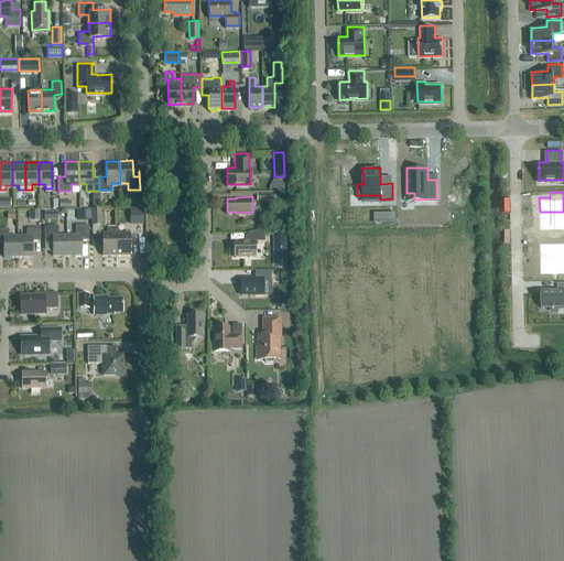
[(91,223),(100,223),(100,206),(91,206),(91,223)]
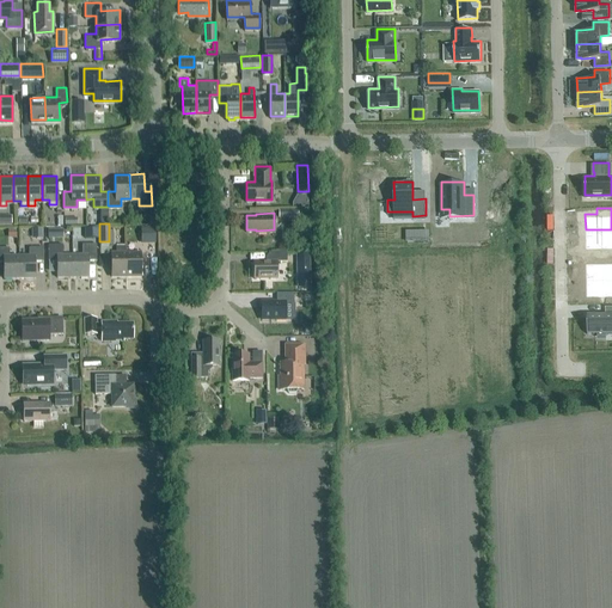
[(141,240),(155,240),(154,225),(140,225),(141,240)]
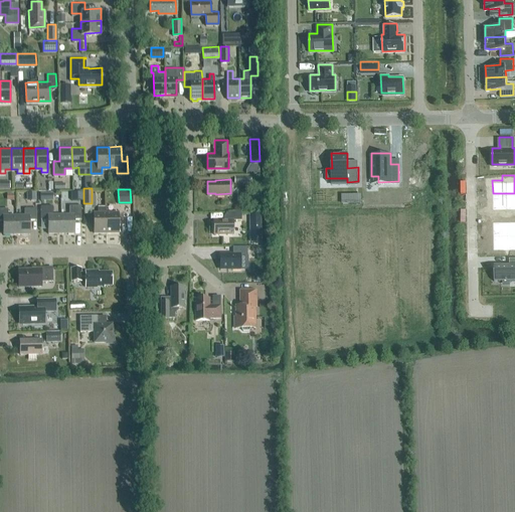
[(36,198),(36,190),(26,190),(26,198),(36,198)]
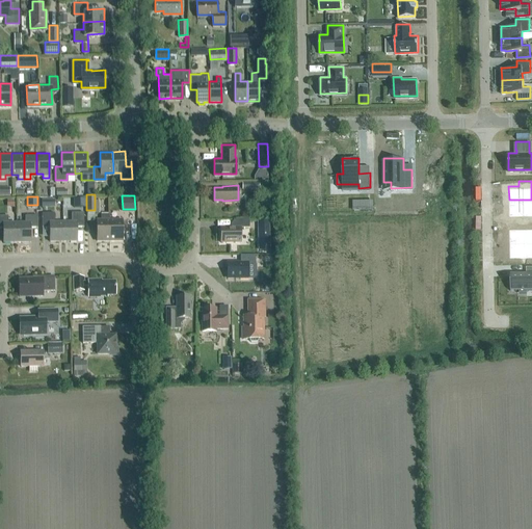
[(509,214),(520,214),(520,218),(531,218),(531,200),(509,200),(509,214)]
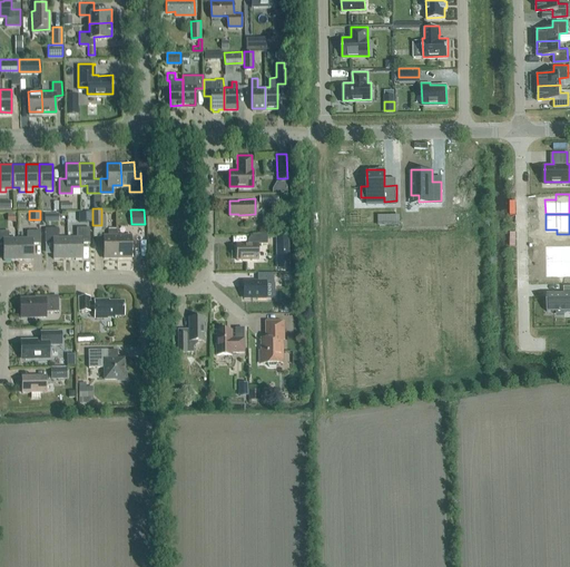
[(68,256),(67,235),(58,235),(58,225),(45,225),(45,241),(52,241),(53,256),(68,256)]
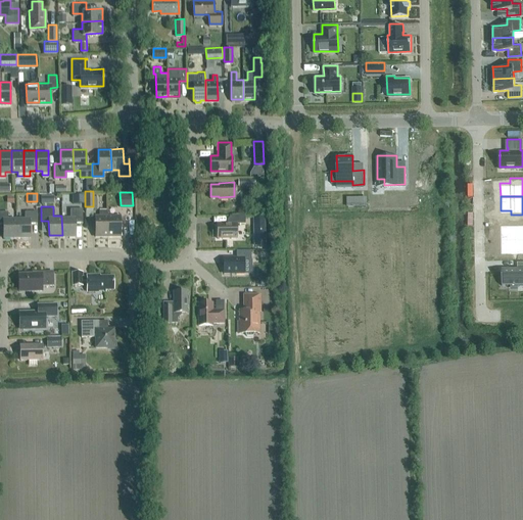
[(83,221),(82,206),(69,206),(69,216),(61,216),(62,235),(76,235),(76,221),(83,221)]
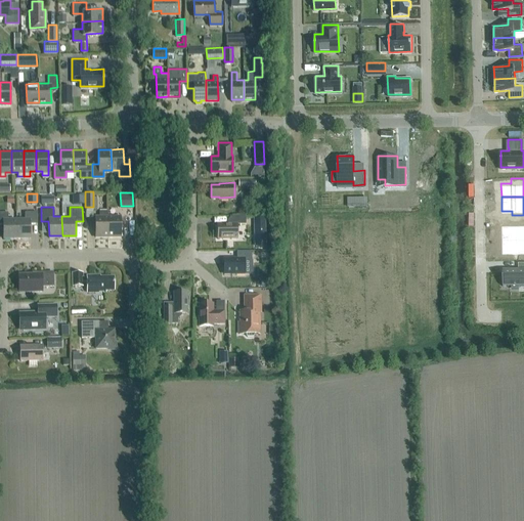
[(25,217),(16,217),(16,235),(30,235),(30,222),(37,221),(37,209),(25,210),(25,217)]
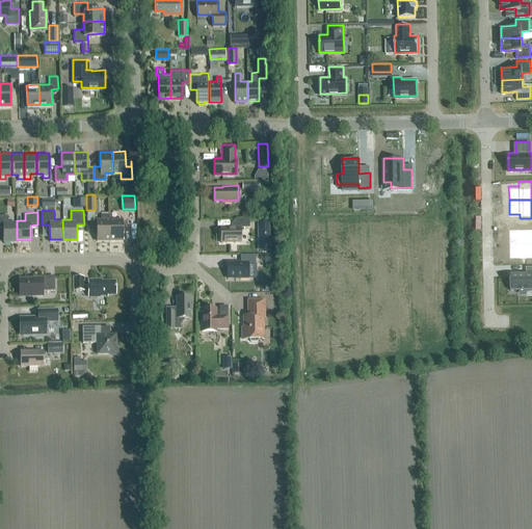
[(102,212),(102,218),(97,218),(97,238),(109,238),(109,218),(109,212),(102,212)]
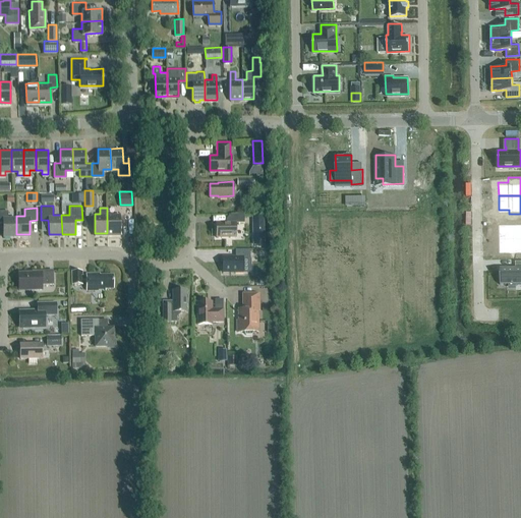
[(16,234),(16,216),(8,216),(7,209),(0,209),(0,221),(3,221),(3,235),(16,234)]
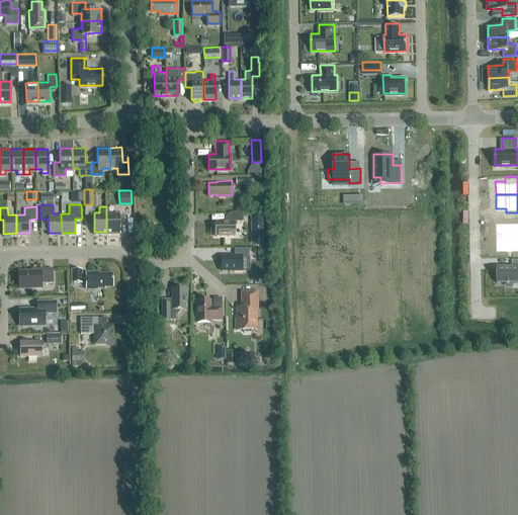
[(230,211),(230,220),(214,220),(214,234),(234,234),(234,220),(243,220),(243,211),(230,211)]
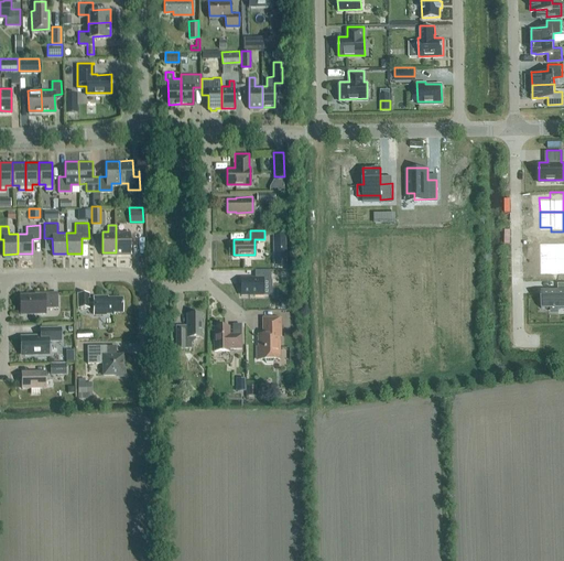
[(130,232),(116,232),(116,252),(130,252),(130,232)]
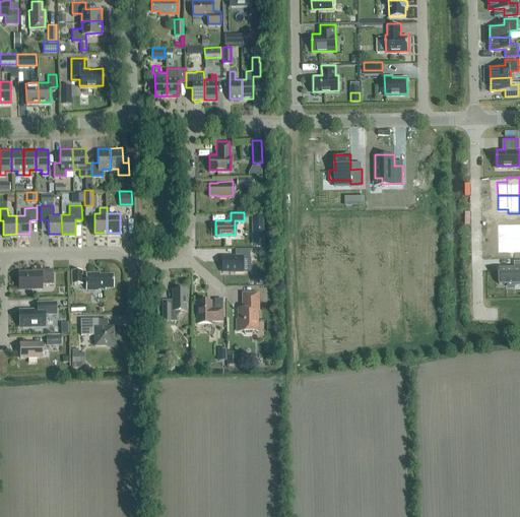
[(263,213),(253,213),(253,234),(264,233),(263,213)]
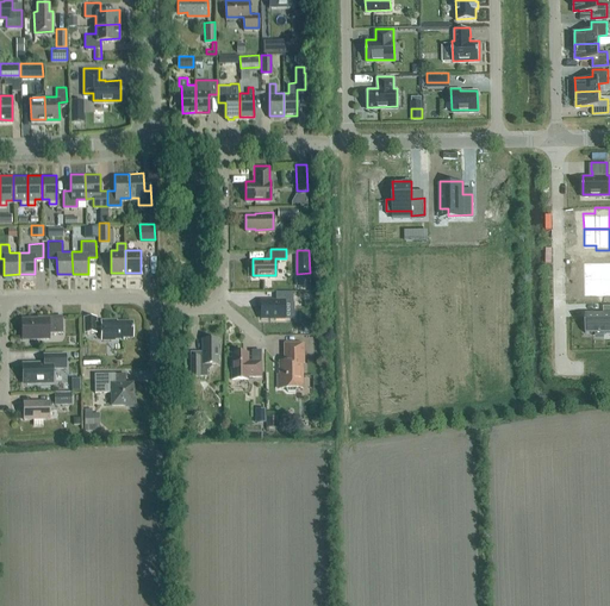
[(609,255),(596,255),(596,261),(584,261),(584,276),(609,276),(609,255)]
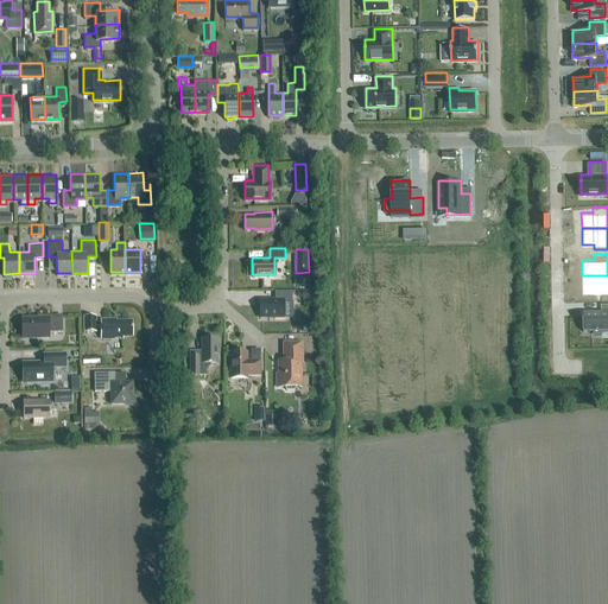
[(607,297),(607,275),(582,275),(583,292),(594,292),(594,297),(607,297)]
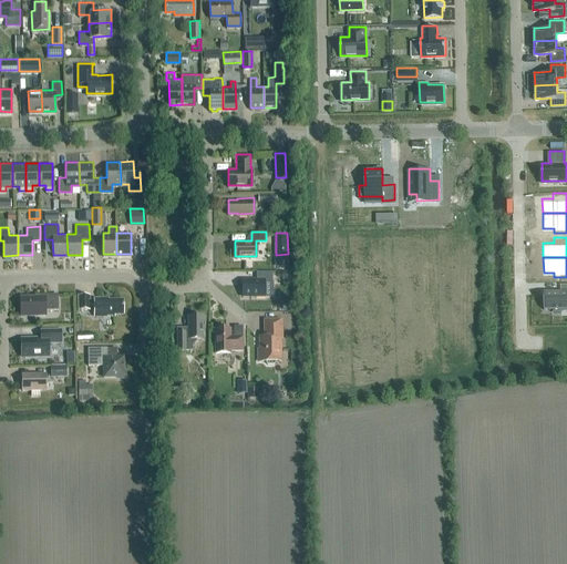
[(256,269),(256,277),(241,277),(243,286),(243,294),(265,294),(264,279),(272,279),(272,269),(256,269)]
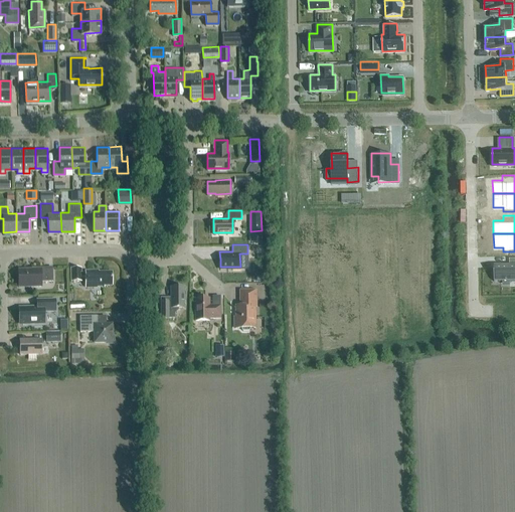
[(509,263),(494,264),(494,280),(503,280),(503,282),(510,282),(510,280),(514,279),(514,257),(509,257),(509,263)]
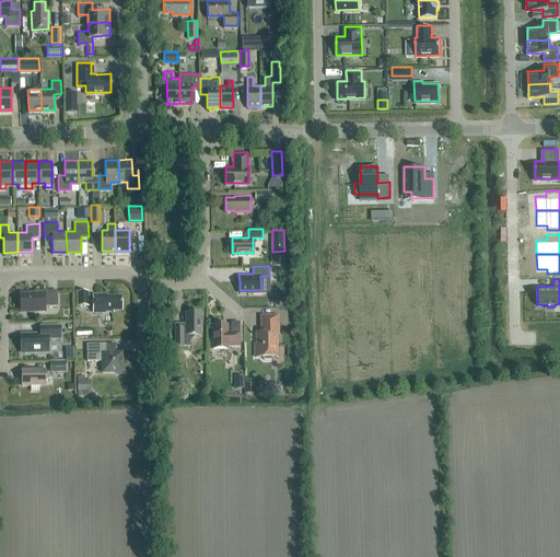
[(34,290),(20,291),(20,310),(21,310),(23,310),(23,308),(34,308),(34,310),(45,310),(45,304),(57,303),(57,289),(49,289),(49,288),(34,288),(34,290)]
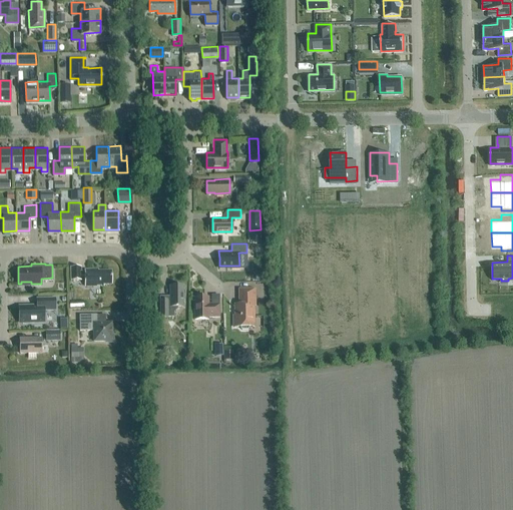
[(98,267),(84,268),(85,269),(81,269),(80,265),(70,265),(71,278),(81,278),(81,274),(85,273),(85,284),(103,284),(103,282),(111,282),(111,269),(98,269),(98,267)]
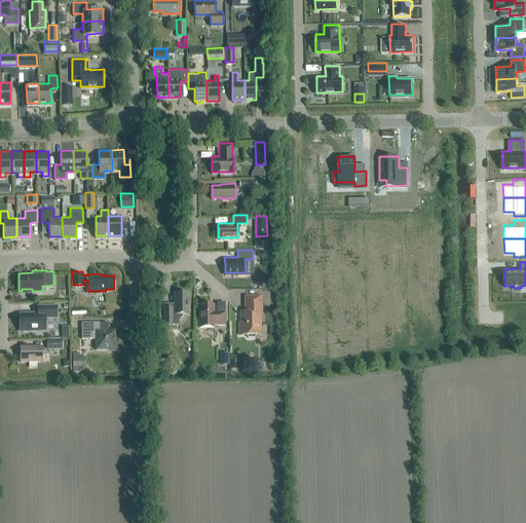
[(188,291),(174,291),(175,301),(175,302),(172,305),(171,305),(164,305),(164,323),(178,323),(178,312),(188,312),(188,305),(189,305),(189,299),(188,299),(188,291)]
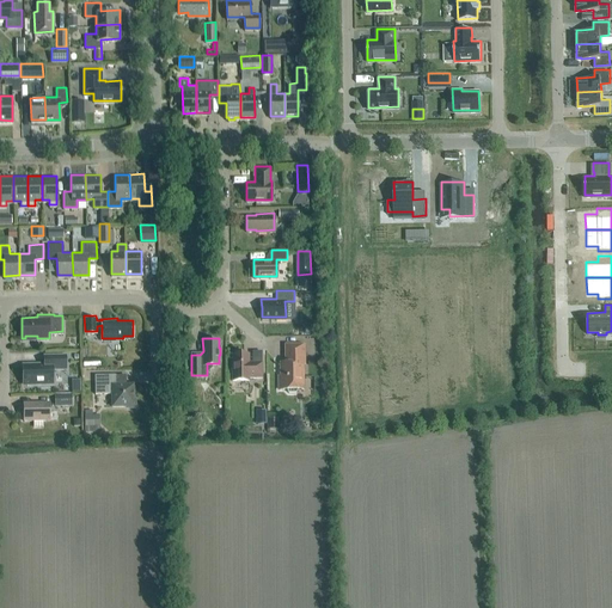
[(297,388),(297,387),(303,387),(303,375),(303,361),(305,361),(305,342),(286,342),(286,360),(281,360),(281,373),(279,373),(279,387),(287,386),(287,388),(288,391),(295,391),(297,388)]
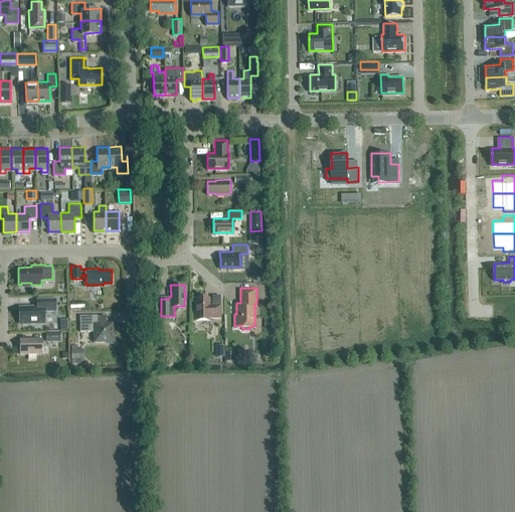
[(220,316),(220,303),(212,303),(212,305),(209,305),(209,296),(203,297),(202,295),(198,295),(197,297),(195,297),(195,318),(209,318),(209,316),(220,316)]
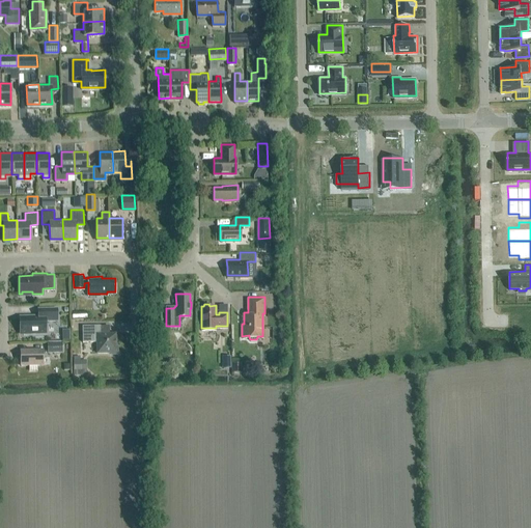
[(22,315),(23,331),(45,331),(45,318),(57,318),(57,306),(38,307),(38,314),(22,315)]
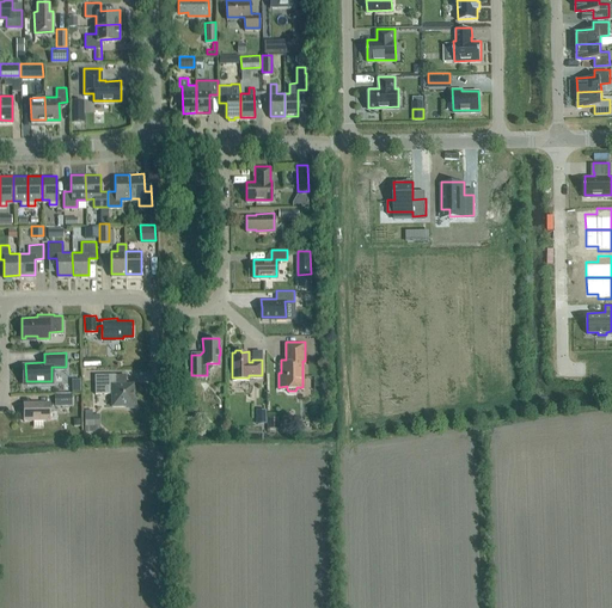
[(127,405),(134,405),(134,397),(133,397),(133,382),(114,382),(114,373),(95,373),(95,392),(111,391),(111,404),(127,404),(127,405)]
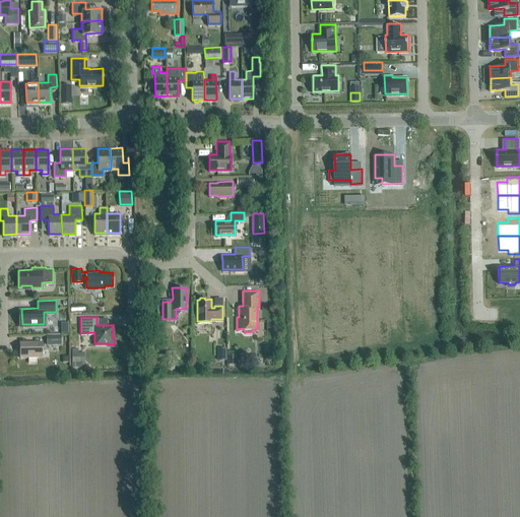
[(61,332),(47,333),(47,343),(61,342),(61,332)]
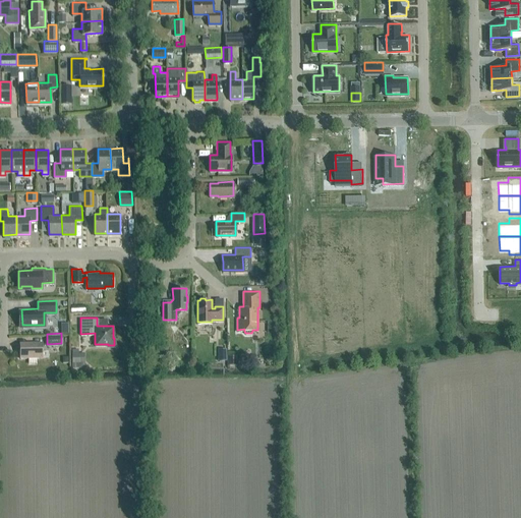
[(42,341),(20,341),(20,356),(29,356),(29,362),(37,362),(36,356),(42,356),(48,355),(48,349),(42,349),(42,341)]
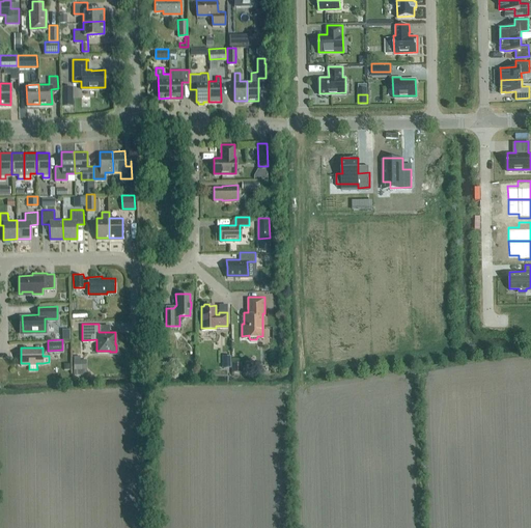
[(242,370),(242,364),(241,360),(232,361),(233,370),(242,370)]
